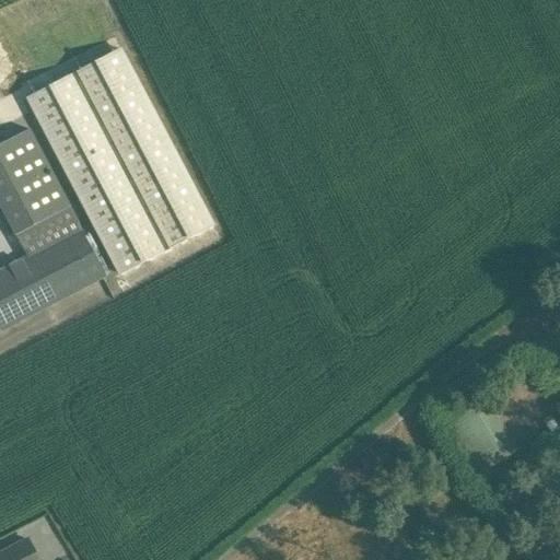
[(60,61),(28,0),(8,0),(44,70),(60,61)]
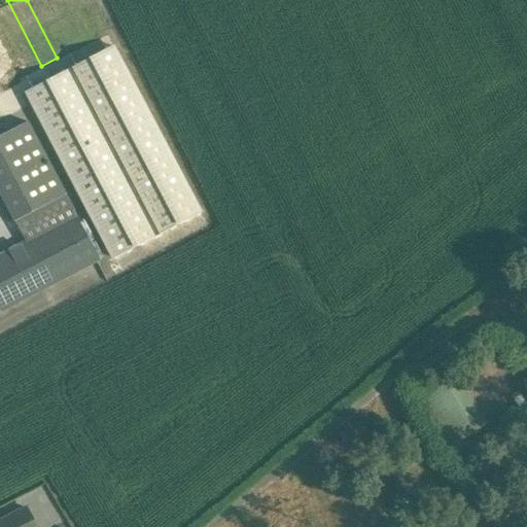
[(35,0),(64,55),(78,47),(54,0),(35,0)]
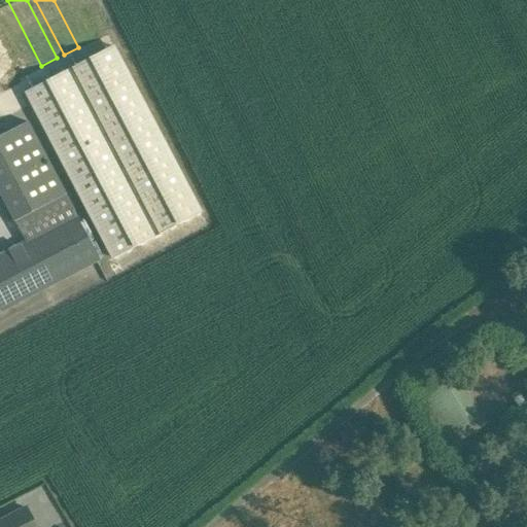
[(24,93),(111,259),(202,212),(114,46),(24,93)]
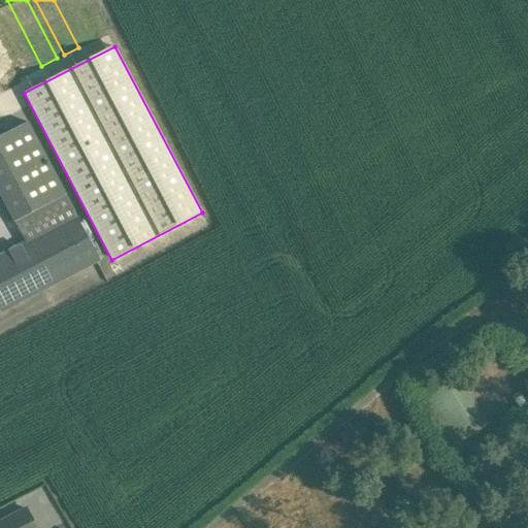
[(26,124),(0,136),(0,197),(12,222),(64,195),(26,124)]
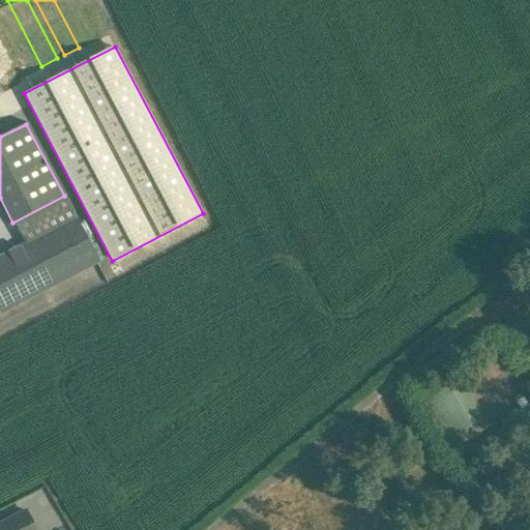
[(0,258),(0,314),(6,311),(75,275),(98,262),(97,261),(80,226),(76,218),(25,245),(0,258)]
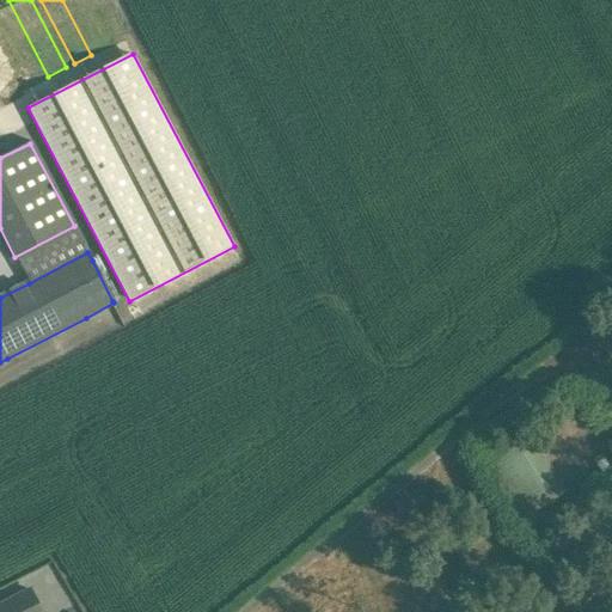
[(0,603),(0,611),(44,611),(31,587),(0,603)]
